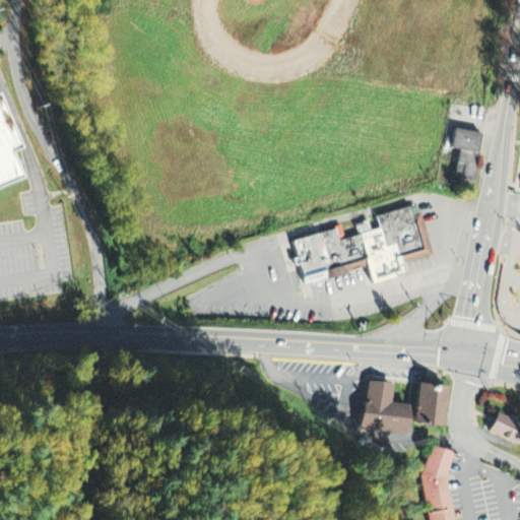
[(0,182),(16,176),(6,151),(16,147),(0,107),(0,182)]
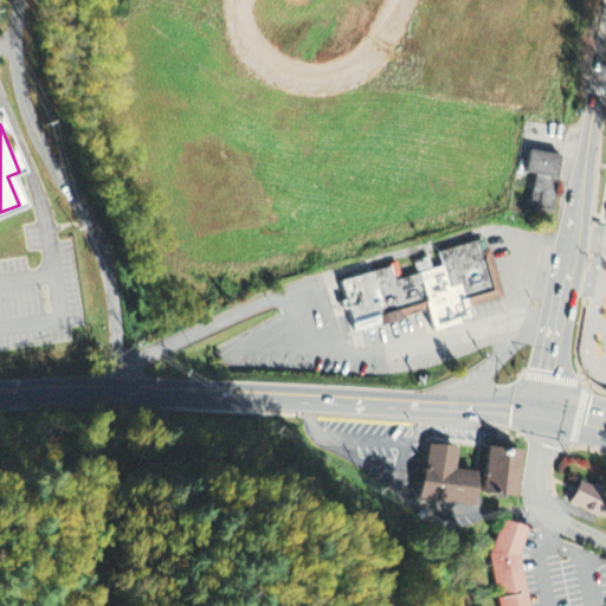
[(562,153),(554,207),(539,205),(540,200),(533,199),(536,173),(526,171),(529,148),(562,153)]
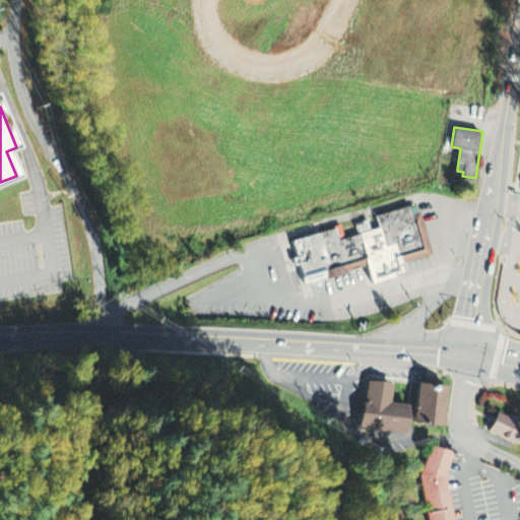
[(379,228),(376,215),(414,204),(417,212),(419,212),(432,254),(401,263),(390,224),(379,228)]
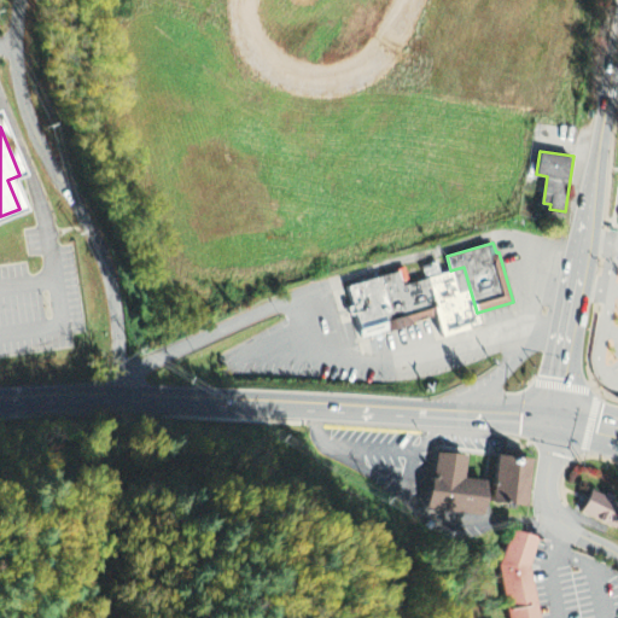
[(420,266),(438,260),(442,274),(450,270),(464,267),(477,313),(481,325),(442,337),(436,315),(424,278),(420,266)]
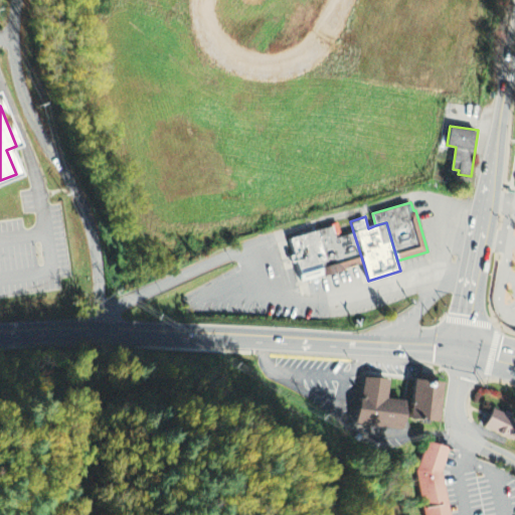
[(325,275),(363,263),(353,231),(335,237),(332,226),(318,230),(326,259),(321,261),(325,275)]
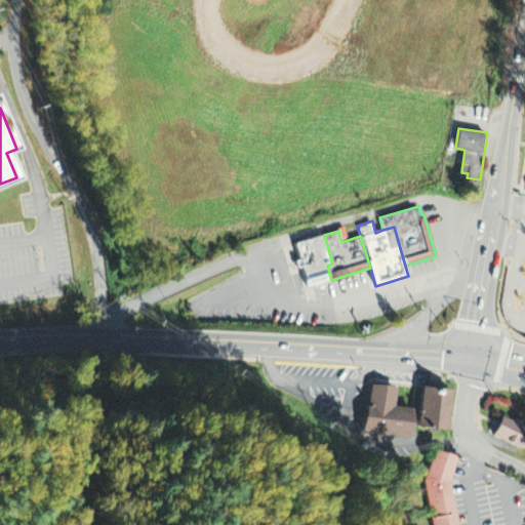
[(294,243),(307,287),(331,280),(327,266),(332,264),(324,235),(294,243)]
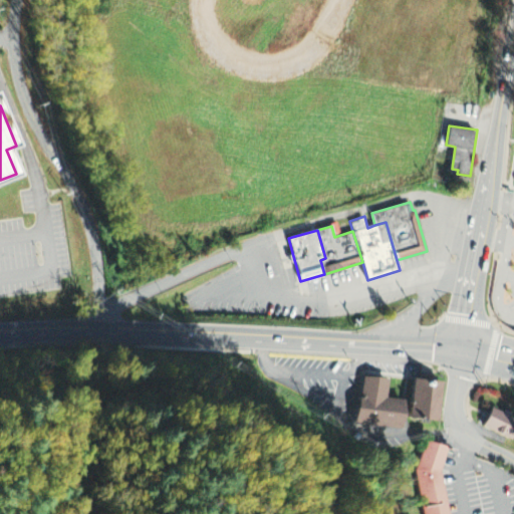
[(409,401),(408,407),(401,406),(398,426),(353,421),(359,369),(386,372),(382,398),(409,401)]
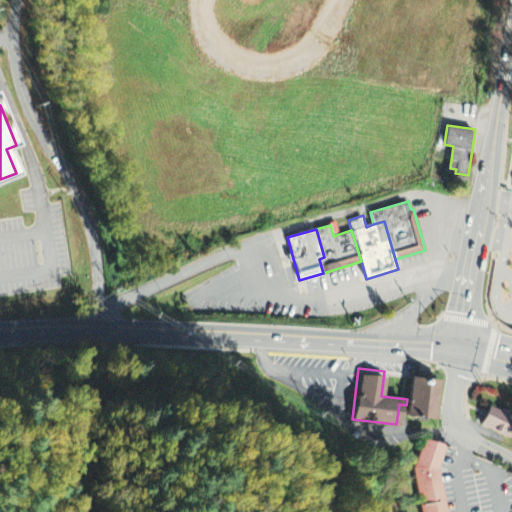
[(409,376),(435,379),(432,418),(405,415),(406,405),(407,399),(409,376)]
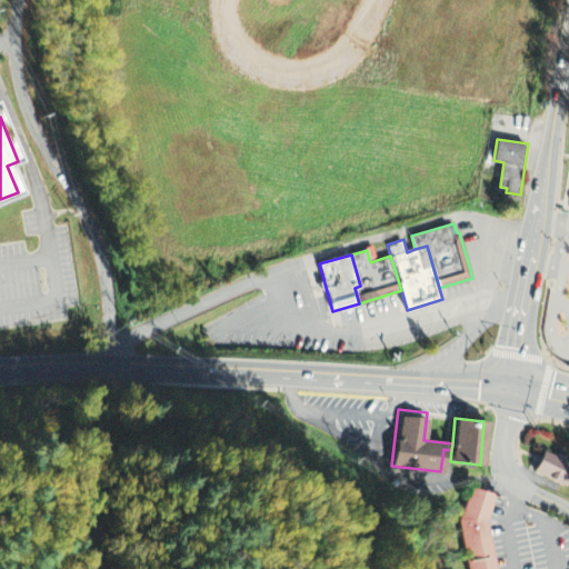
[(568,458),(546,445),(533,468),(562,483),(568,471),(568,458)]
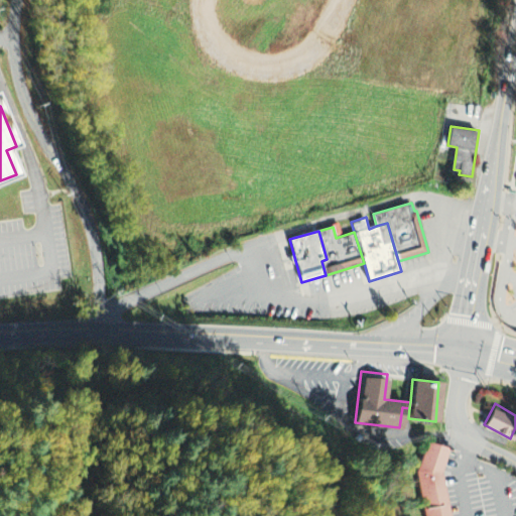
[(429,515),(420,471),(428,443),(447,448),(441,473),(450,515),(429,515)]
